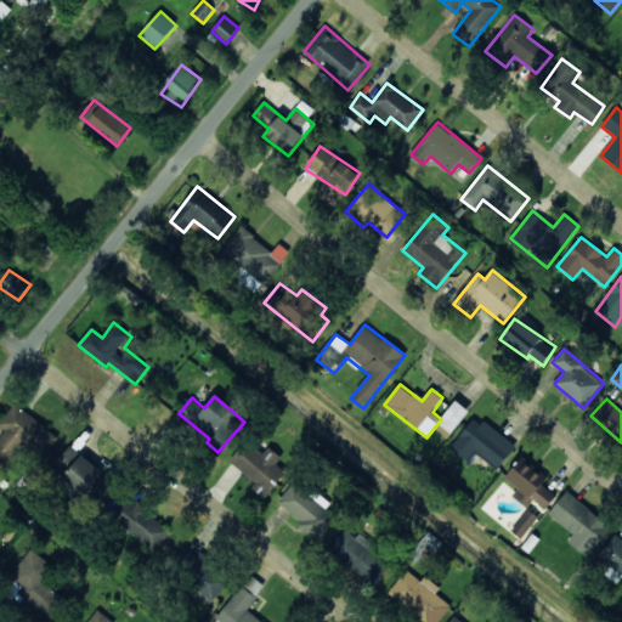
[(435,428),(448,439),(470,412),(457,401),(435,428)]
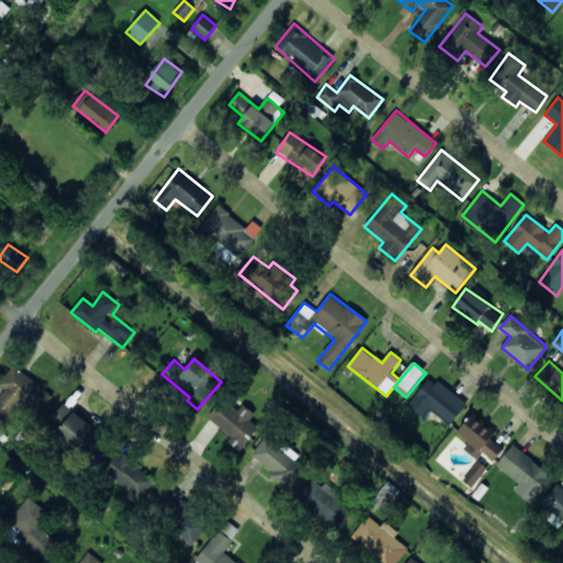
[(54,395),(13,366),(0,384),(0,385),(6,389),(0,396),(0,415),(9,421),(24,398),(43,411),(54,395)]
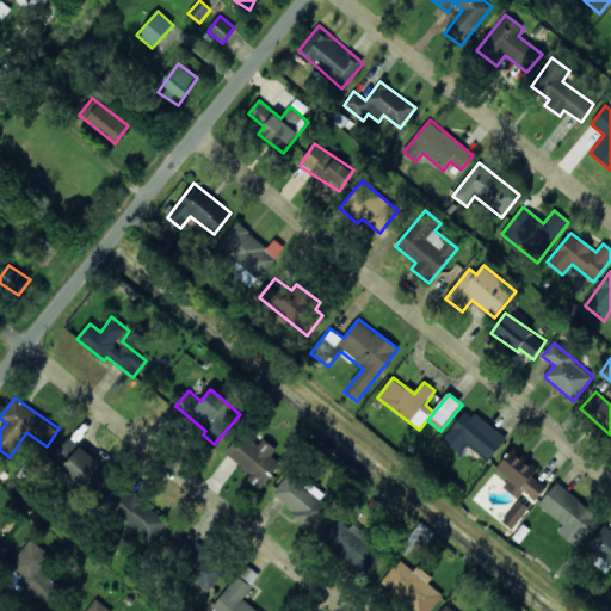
[(492,460),(507,438),(467,409),(443,440),(460,452),(468,443),(492,460)]
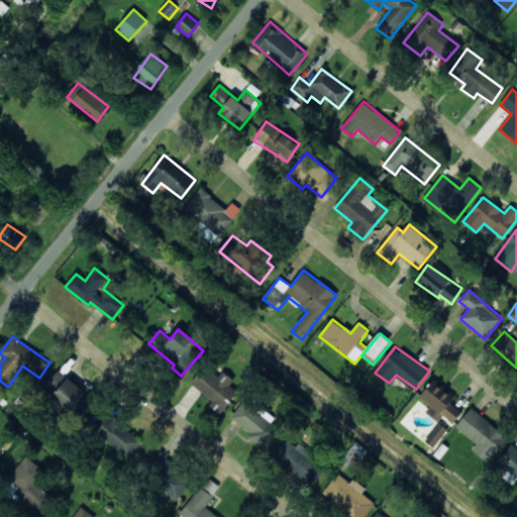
[(234,380),(223,372),(218,378),(205,367),(190,385),(223,412),(238,393),(230,386),(234,380)]
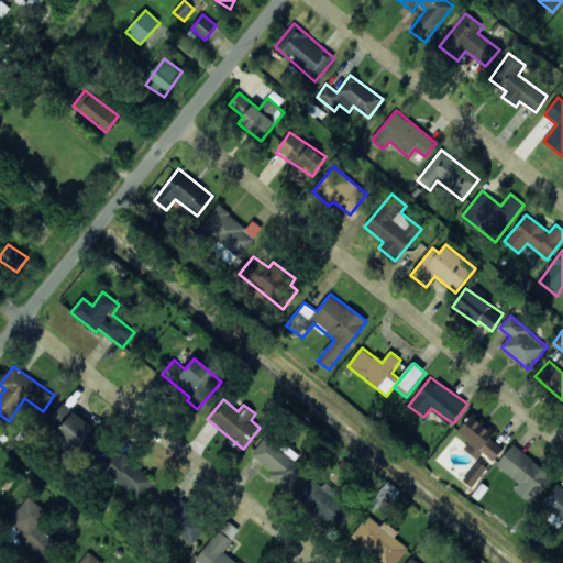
[(48,421),(79,449),(96,430),(65,404),(48,421)]
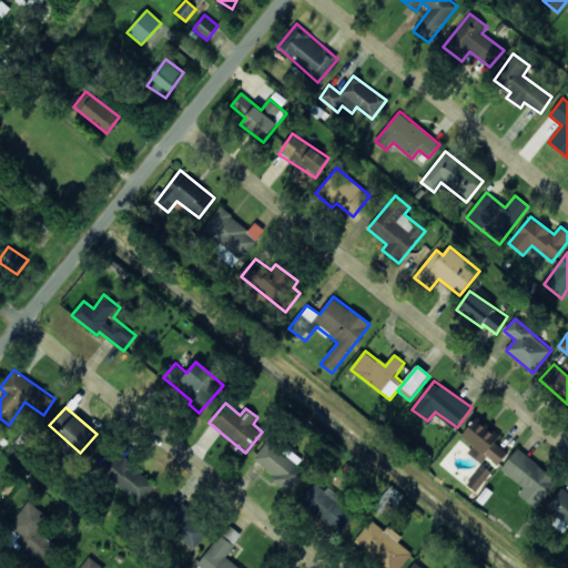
[(468,453),(482,464),(487,457),(498,466),(508,454),(495,443),(500,436),(477,417),(462,436),(474,446),(468,453)]
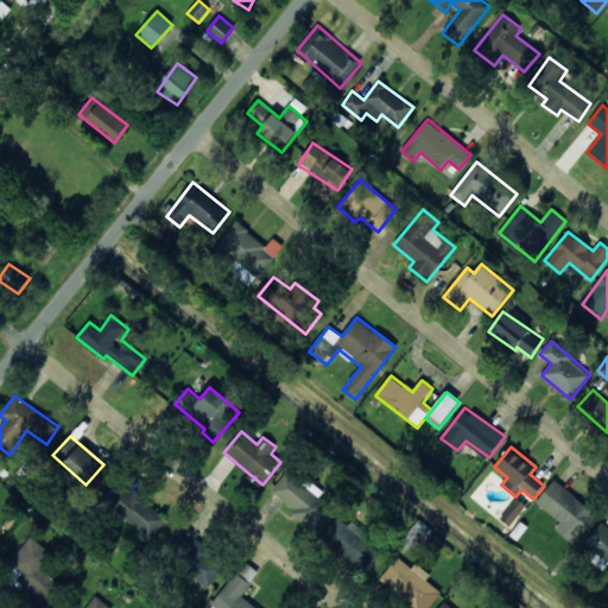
[(309,480),(304,485),(289,470),(272,491),(295,511),(292,513),(311,530),(329,508),(318,500),(324,493),(309,480)]
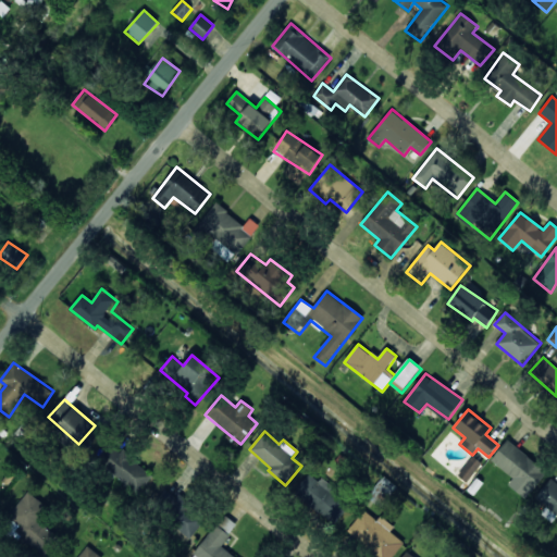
[(492,460),(515,479),(509,485),(527,499),(548,471),(507,441),(492,460)]
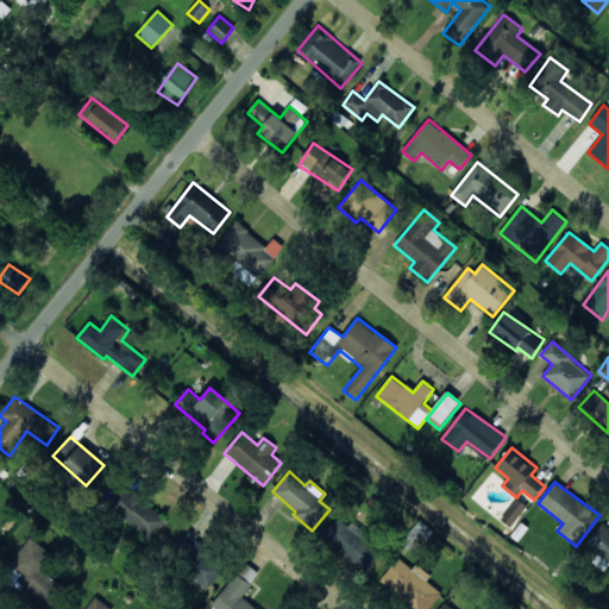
[(121,487),(107,508),(152,538),(167,516),(121,487)]
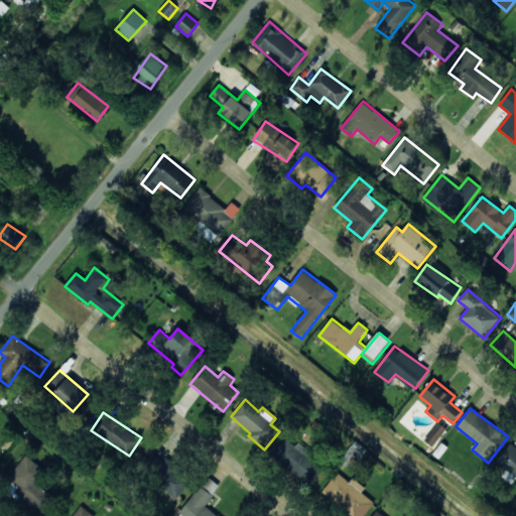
[(434,447),(446,428),(437,422),(424,441),(434,447)]
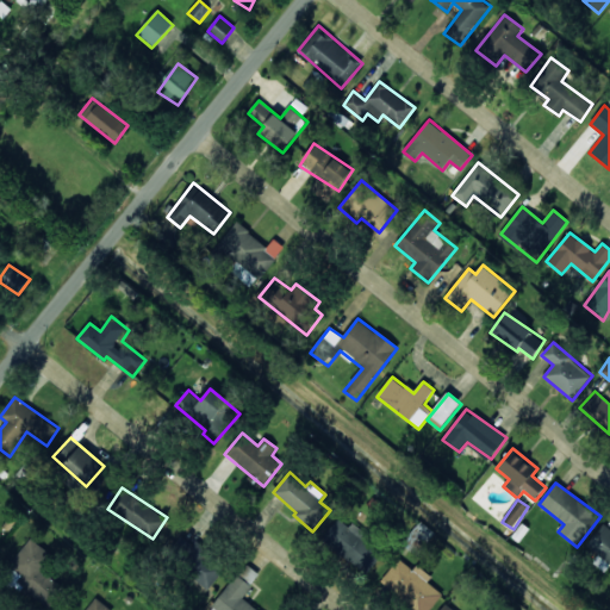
[(323,540),(368,574),(386,551),(352,524),(349,527),(338,518),(323,540)]
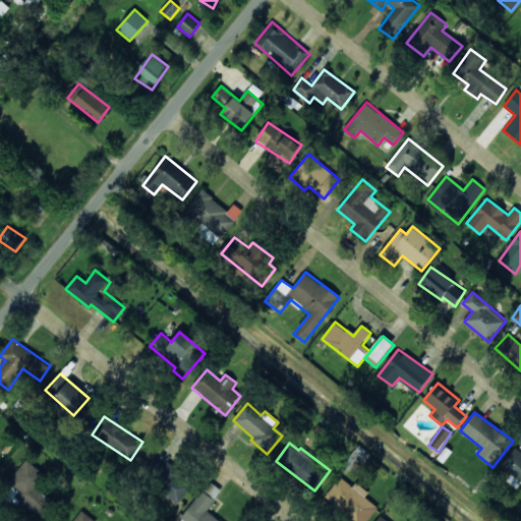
[(520,481),(520,452),(516,448),(502,466),(520,481)]
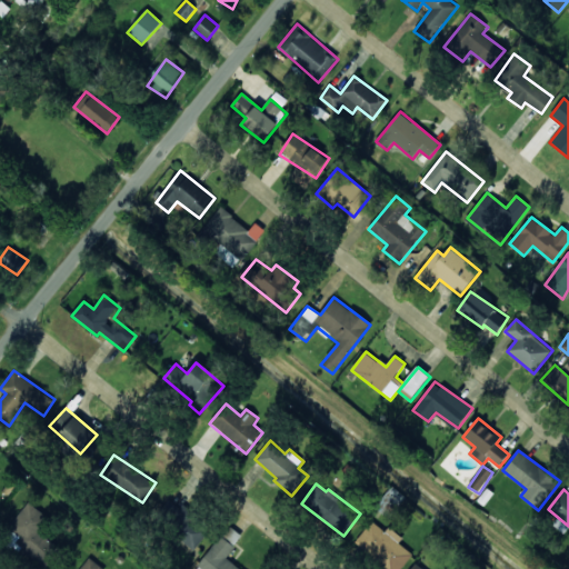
[(211,530),(180,501),(162,520),(193,549),(211,530)]
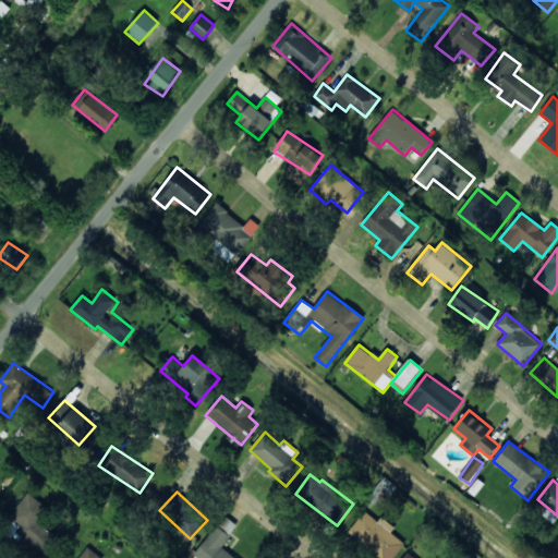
[(60,538),(39,522),(49,509),(28,493),(9,518),(21,526),(15,533),(47,557),(60,538)]
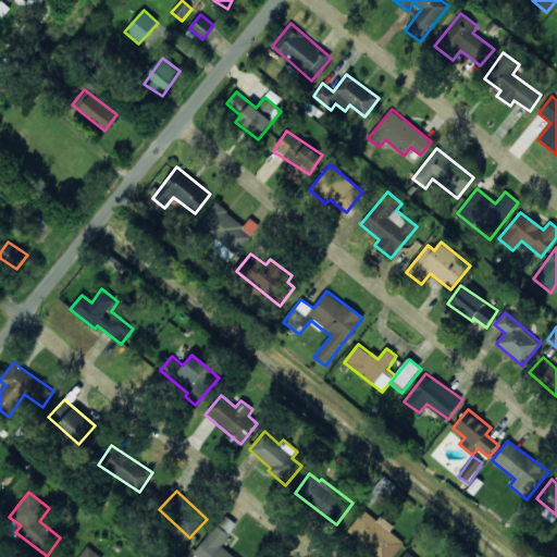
[(376,556),(394,556),(405,543),(392,532),(395,528),(380,516),(376,520),(364,510),(346,534),(376,556)]
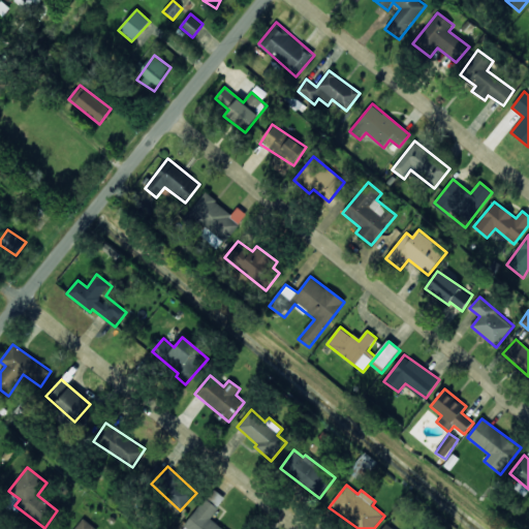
[(223,528),(210,520),(225,498),(213,489),(183,528),(223,528)]
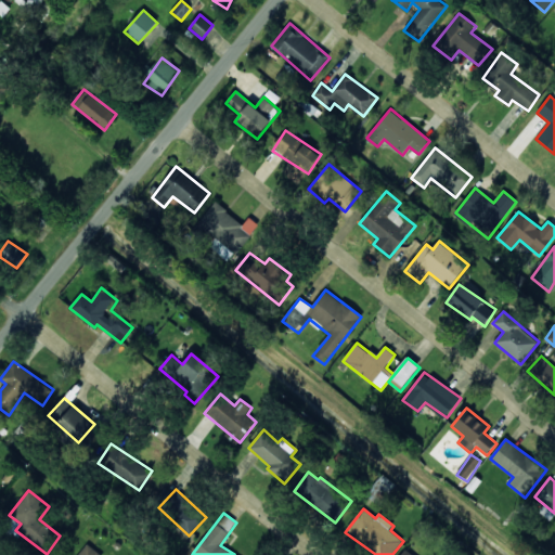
[(101,554),(87,544),(78,554),(101,554)]
